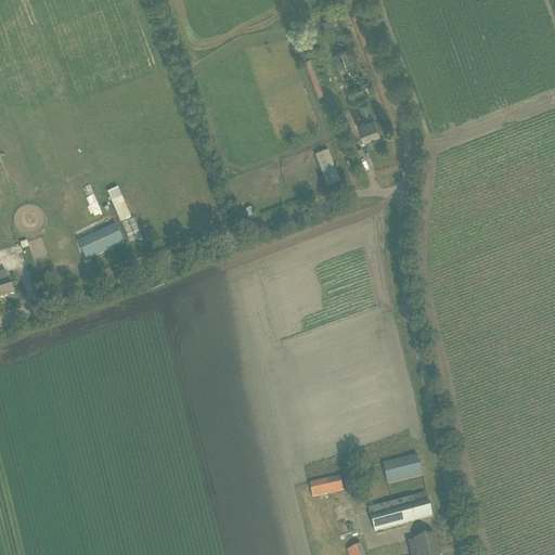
[(365,98),(348,50),(345,51),(344,47),(339,48),(338,44),(335,47),(333,41),(328,43),(350,103),(365,98)]
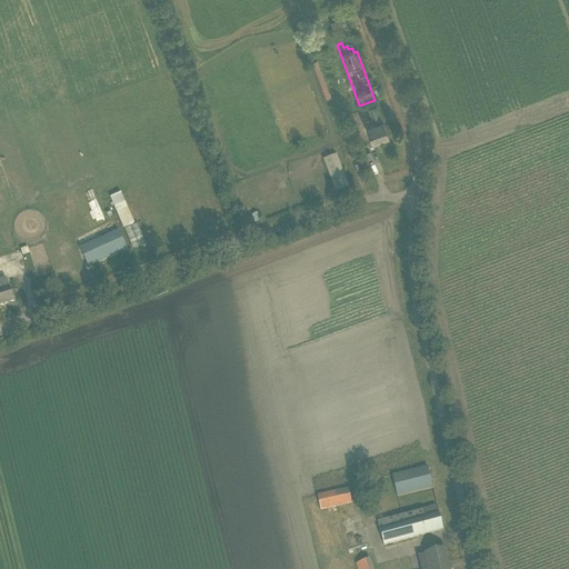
[(367,128),(372,143),(389,137),(383,122),(382,122),(376,107),(369,109),(375,126),(367,128)]
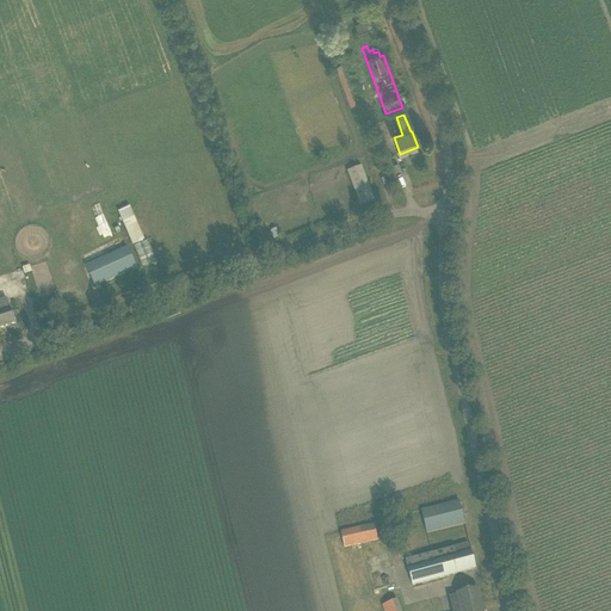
[(371,195),(358,199),(360,207),(374,201),(371,195)]
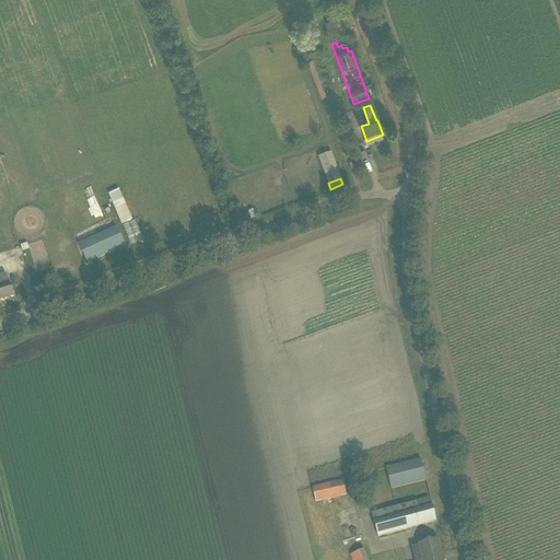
[(118,189),(107,194),(120,224),(131,220),(118,189)]
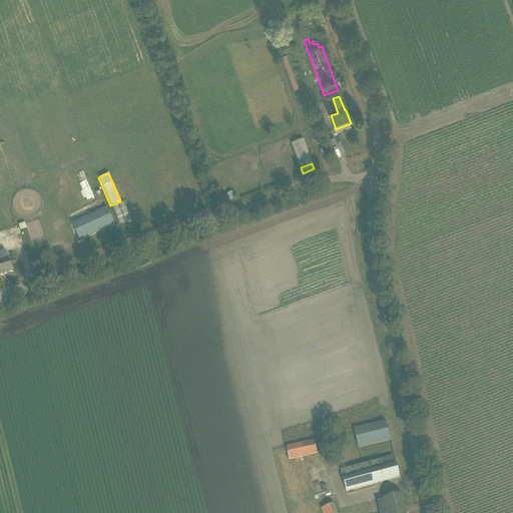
[(117,222),(129,219),(124,201),(112,205),(117,222)]
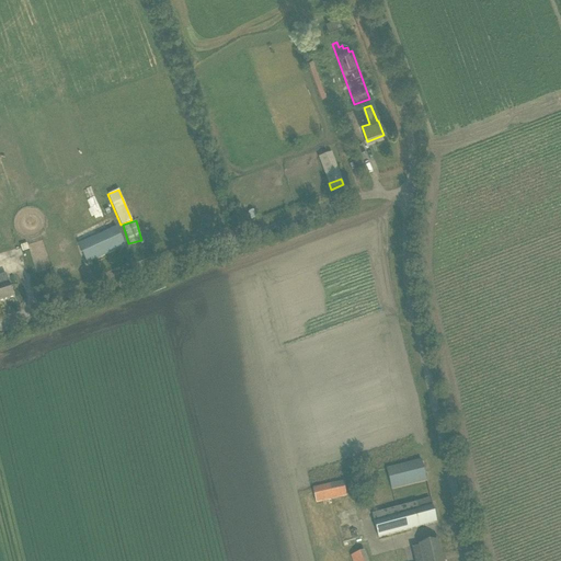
[(79,245),(87,264),(125,247),(117,228),(79,245)]
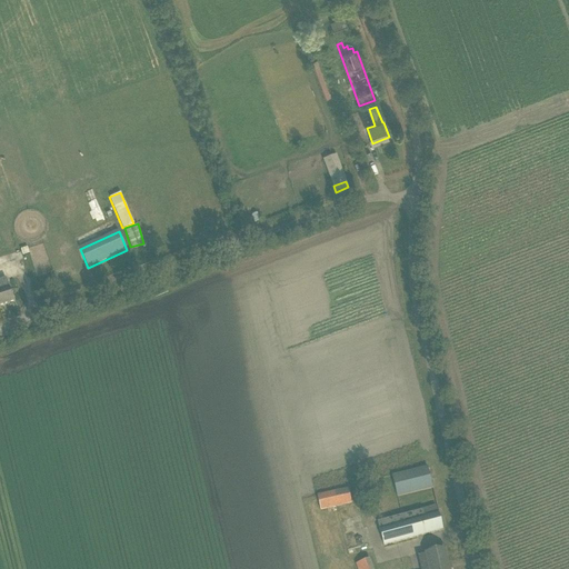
[(0,306),(13,301),(7,282),(6,278),(0,280),(0,306)]
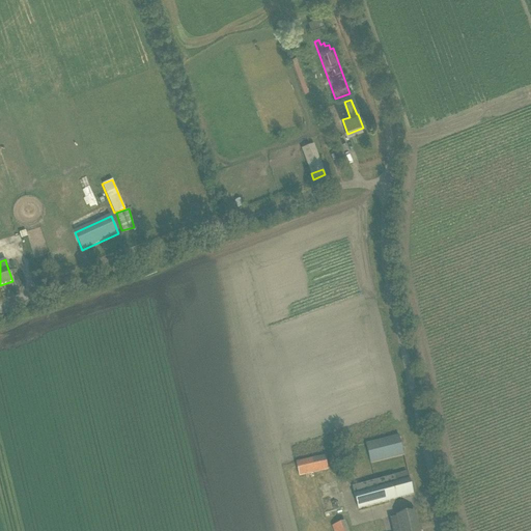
[(403,455),(402,451),(399,437),(365,445),(370,464),(403,455)]
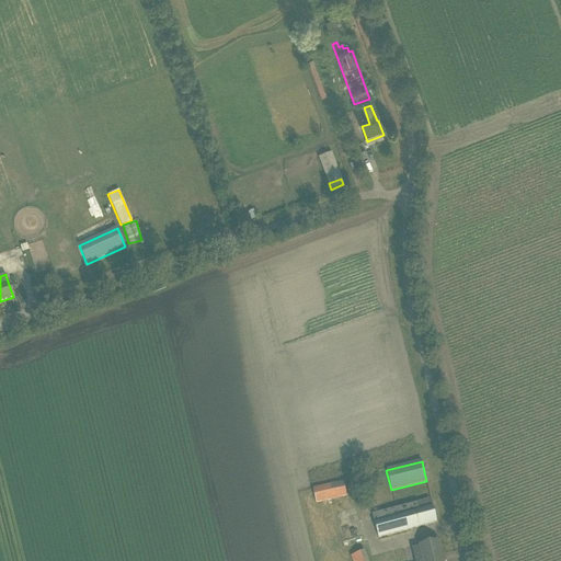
[(343,481),(312,489),(316,504),(346,496),(343,481)]
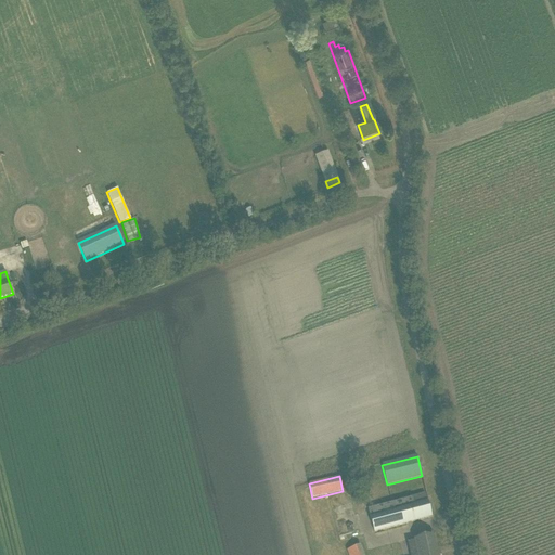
[(433,517),(428,501),(415,504),(413,498),(368,510),(374,532),(433,517)]
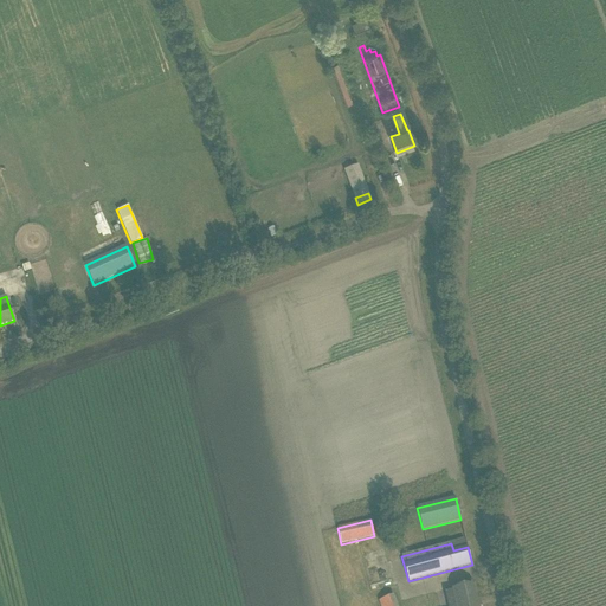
[(477,605),(474,586),(452,591),(455,605),(477,605)]
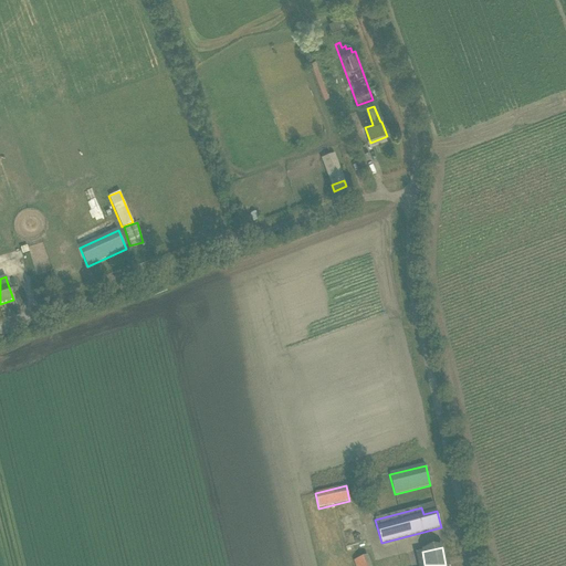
[(370,565),(367,556),(347,564),(348,565),(370,565)]
